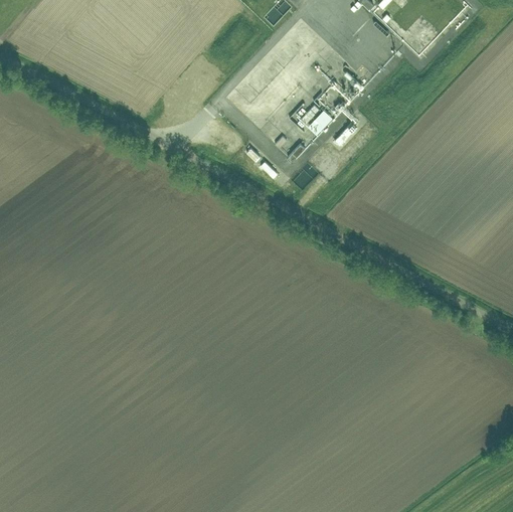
[(361,0),(359,2),(370,12),(375,7),(367,0),(361,0)]
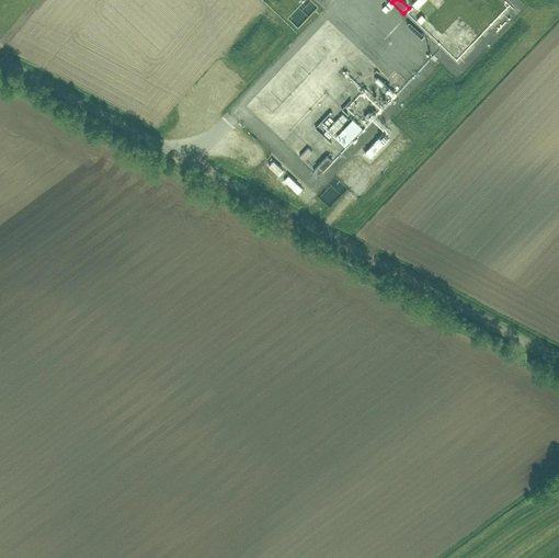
[(426,0),(418,0),(412,6),(418,11),(428,0),(426,0)]
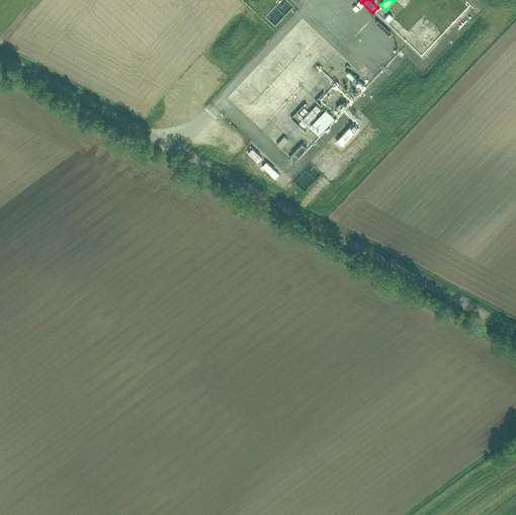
[(304,131),(321,137),(340,114),(342,108),(339,107),(338,107),(332,115),(329,112),(330,111),(333,102),(329,98),(322,96),(317,102),(311,109),(304,106),(291,120),(304,131)]
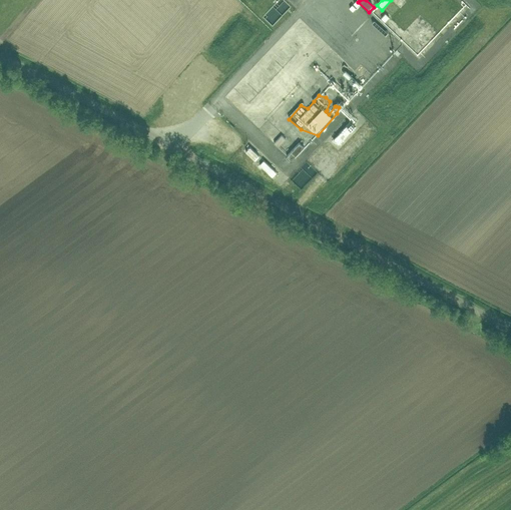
[(346,119),(329,138),(339,147),(356,128),(346,119)]
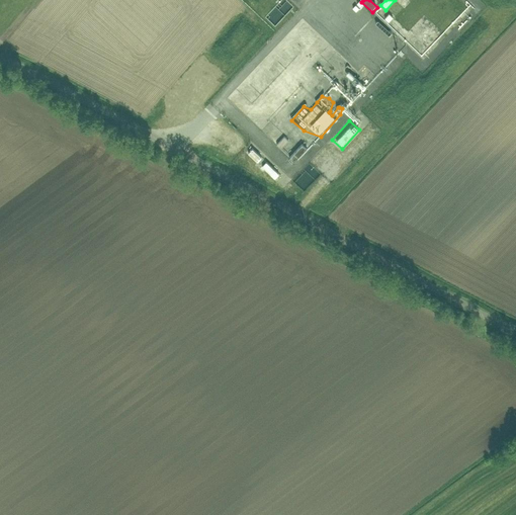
[(276,147),(280,150),(287,142),(283,138),(276,147)]
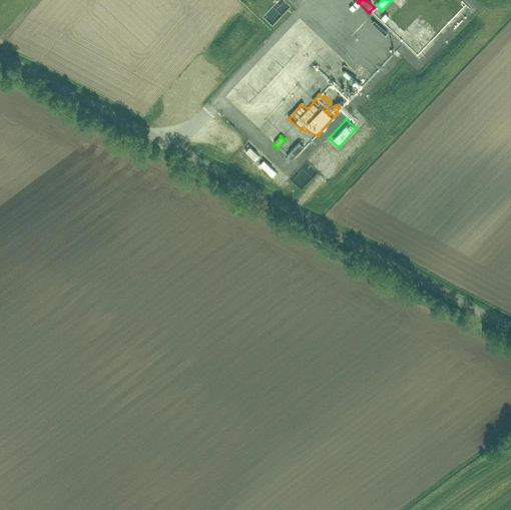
[(289,137),(279,149),(293,162),(303,150),(289,137)]
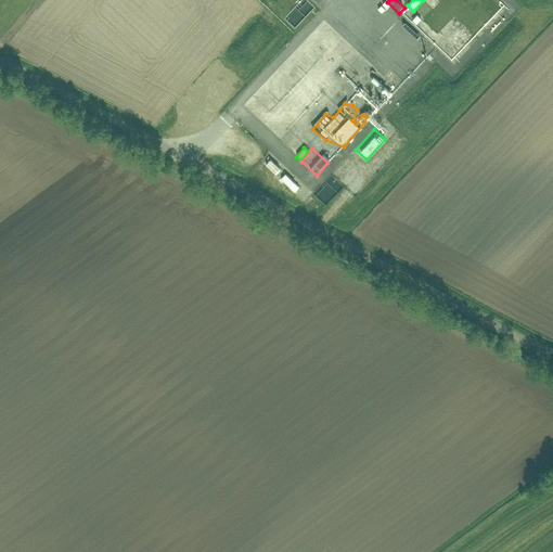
[(295,193),(299,189),(286,176),(282,180),(295,193)]
